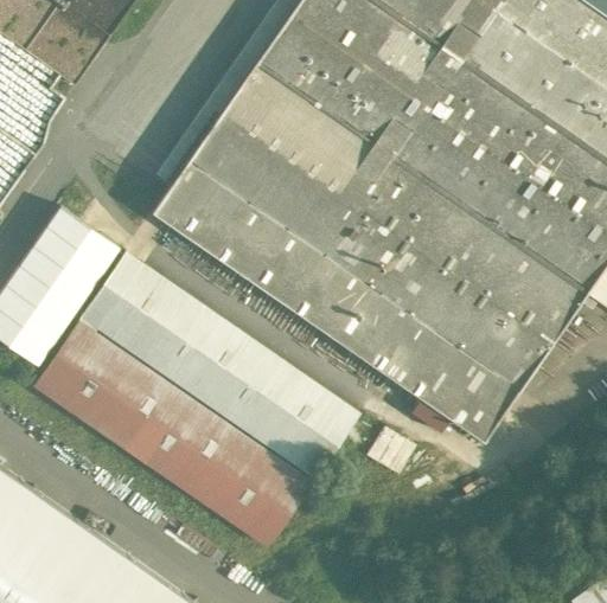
[(136,0),(0,0),(0,36),(75,88),(136,0)]
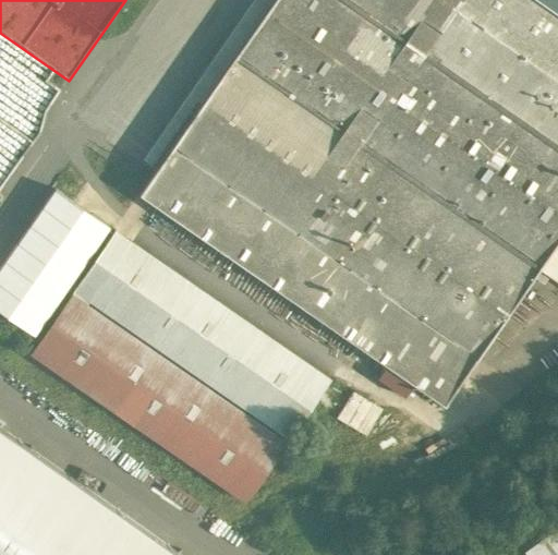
[(557,0),(274,0),(233,59),(358,145),(540,272),(557,244),(557,0)]
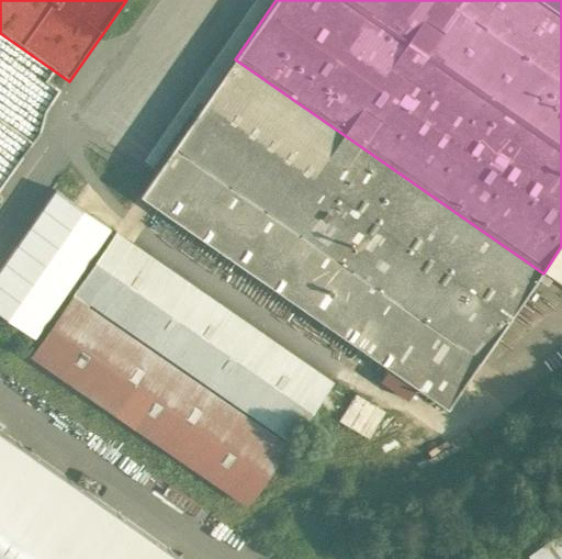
[(360,146),(235,59),(171,151),(296,237),(360,146)]
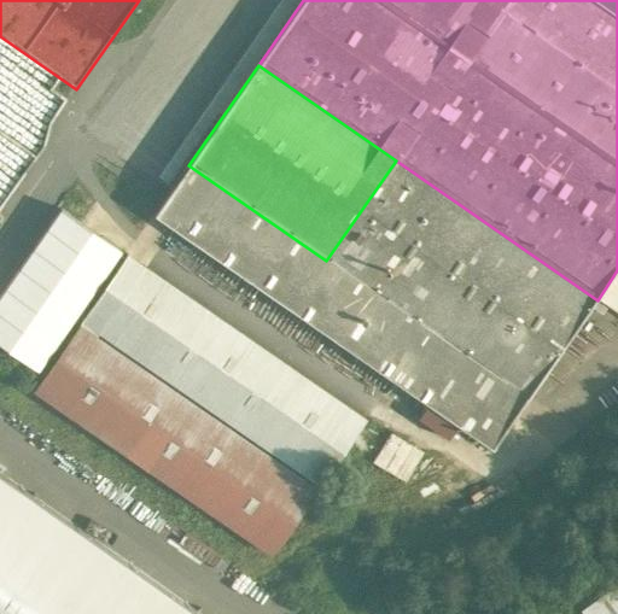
[(598,300),(396,161),(326,261),(528,401),(598,300)]
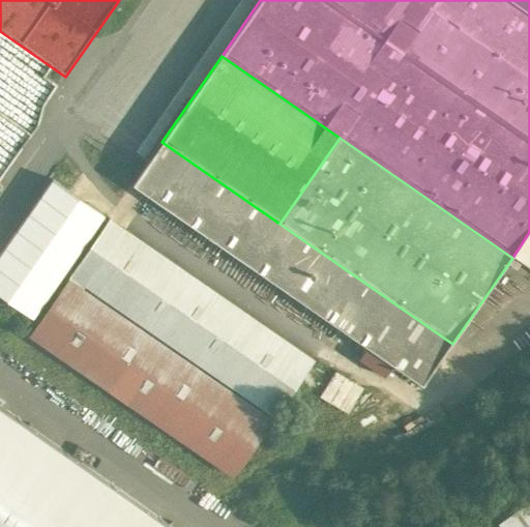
[(280,224),(162,142),(131,186),(422,388),(452,344),(280,224)]
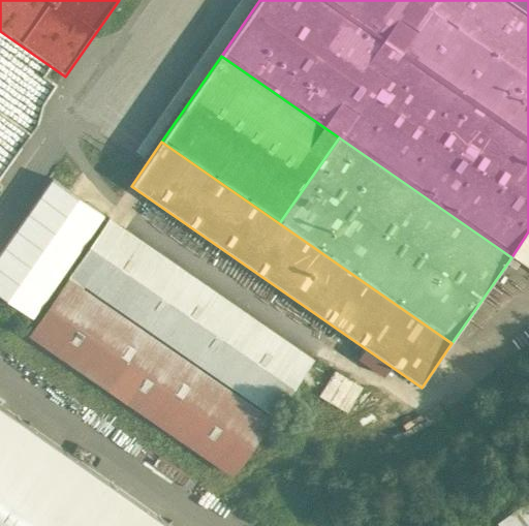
[(51,186),(0,258),(0,303),(32,325),(103,222),(51,186)]
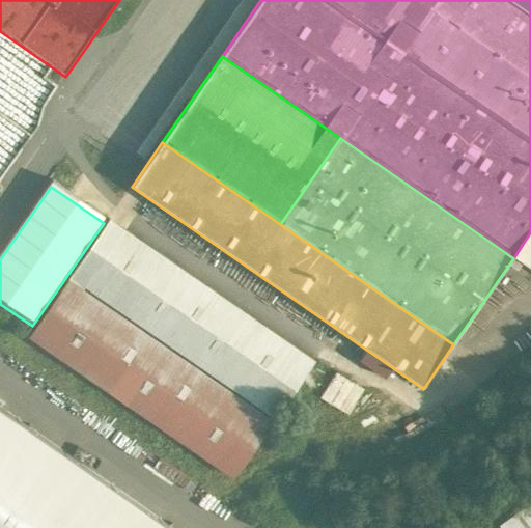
[(313,364),(108,221),(70,277),(66,282),(28,337),(233,479),(273,424),(81,292),(84,286),(275,419),(313,364)]
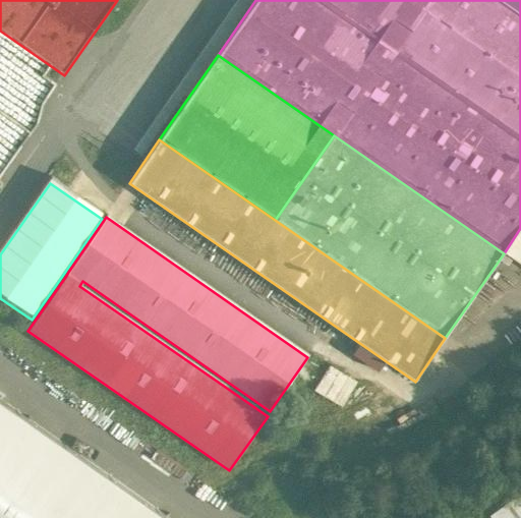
[(520,228),(504,253),(520,266),(520,228)]
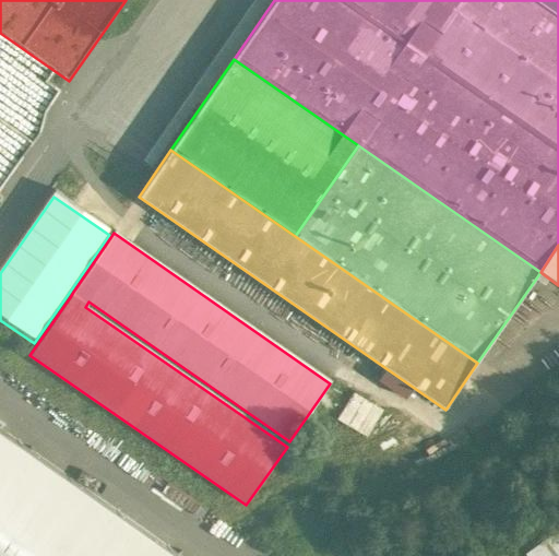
[(176,555),(0,432),(0,555),(176,555)]
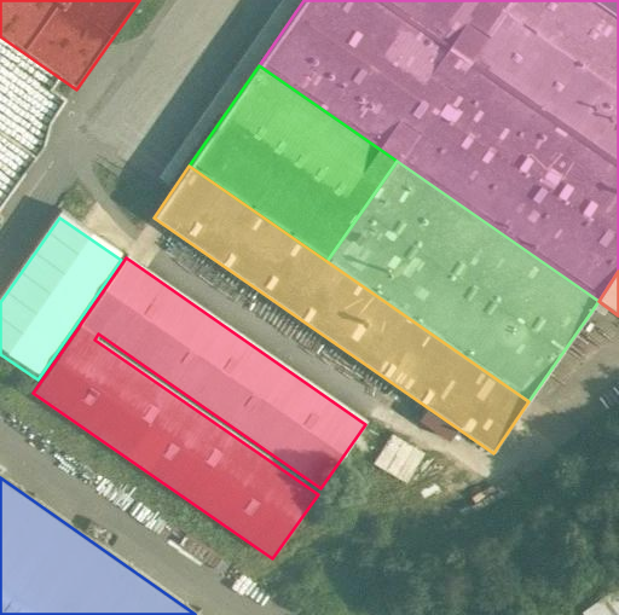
[(618,614),(618,591),(588,614),(618,614)]
